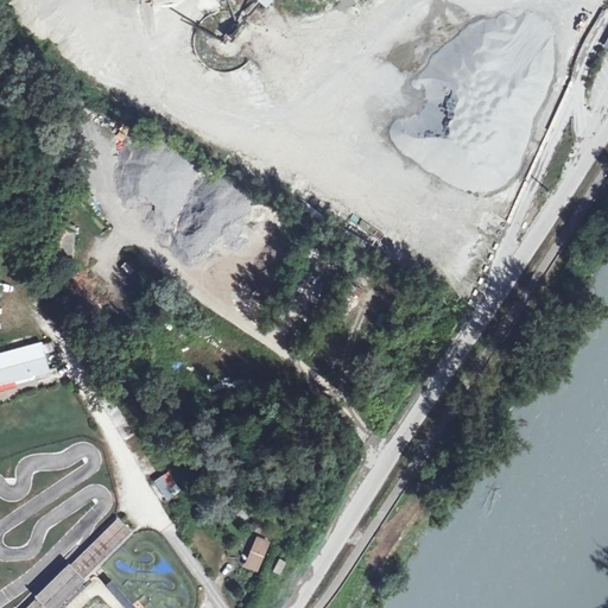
[(379,35),(394,45),(403,33),(387,23),(379,35)]
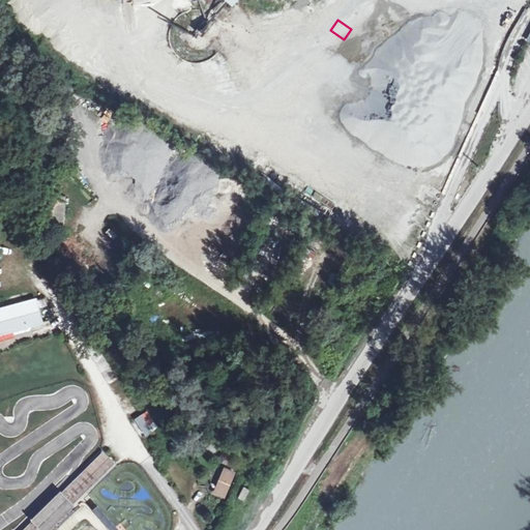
[(64,197),(54,198),(55,210),(65,209),(64,197)]
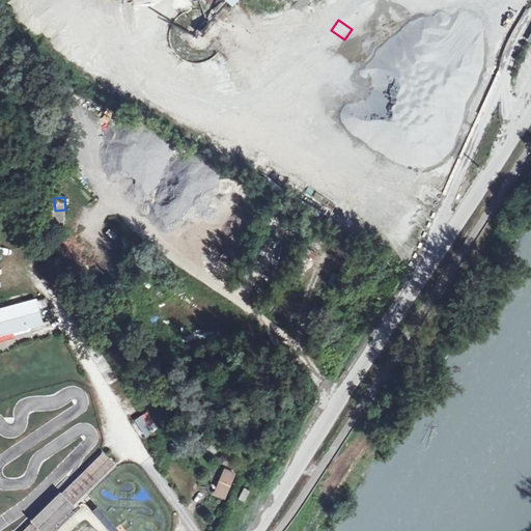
[(300,229),(306,219),(288,208),(282,218),(300,229)]
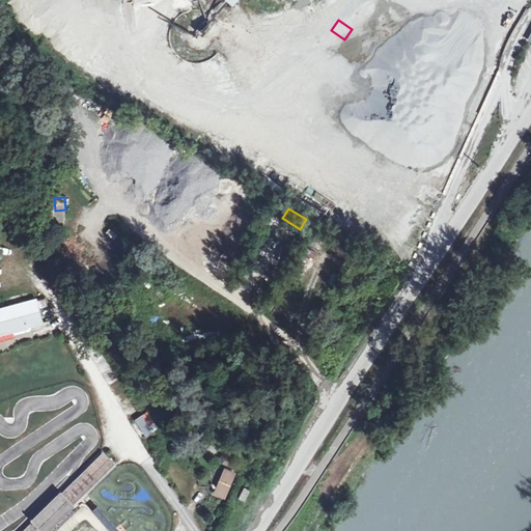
[(113,258),(121,250),(113,241),(105,249),(113,258)]
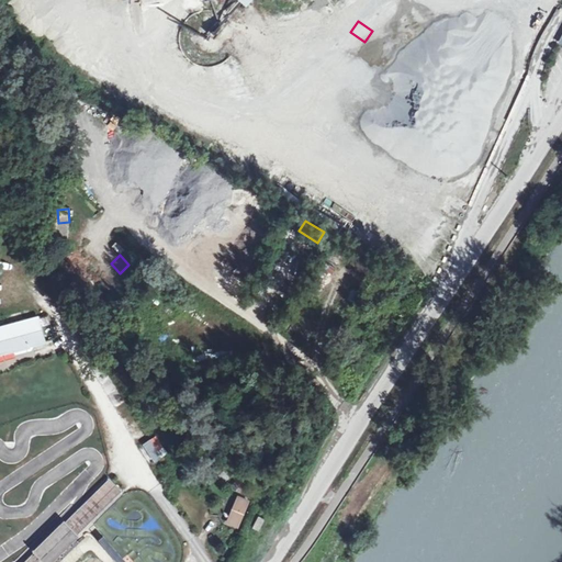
[(0,353),(45,343),(37,315),(0,325),(0,353)]
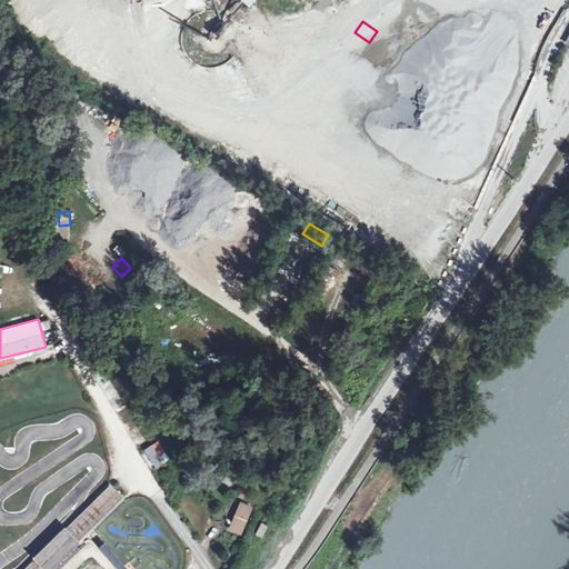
[(187,406),(208,395),(206,389),(183,399),(187,406)]
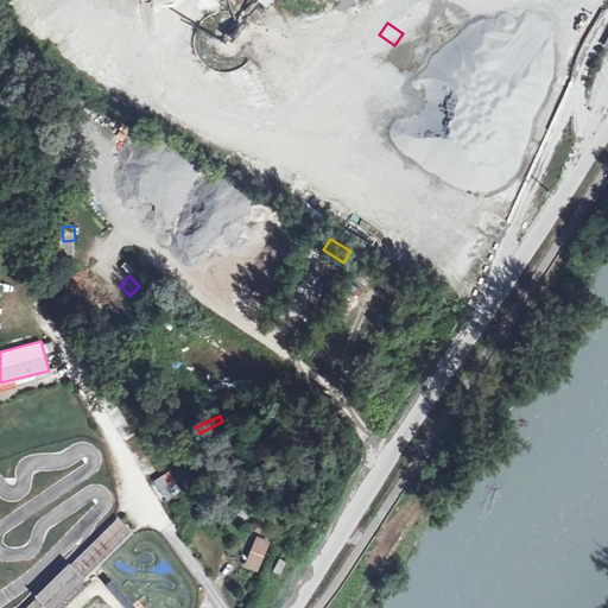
[(154,479),(168,500),(183,491),(170,470),(154,479)]
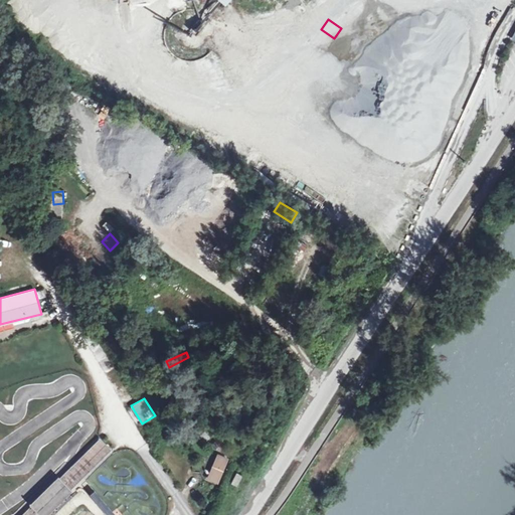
[(30,504),(31,506),(21,514),(47,514),(73,490),(72,489),(112,451),(101,439),(60,478),(58,477),(30,504)]
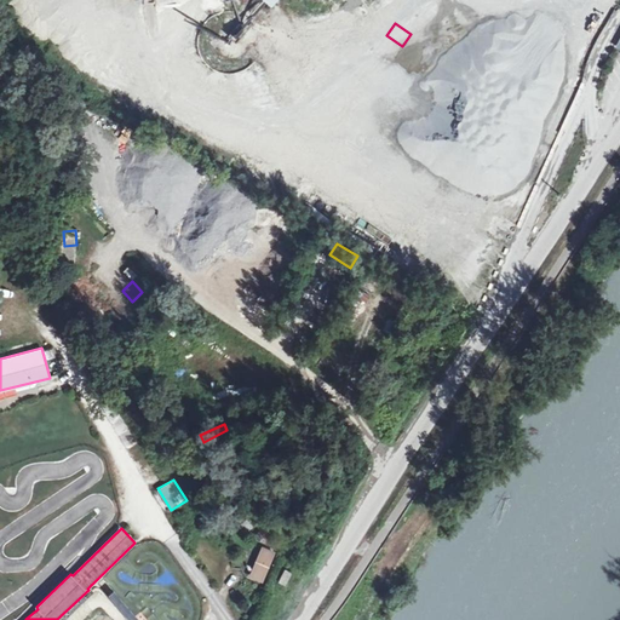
[(251,579),(267,584),(276,550),(259,545),(251,579)]
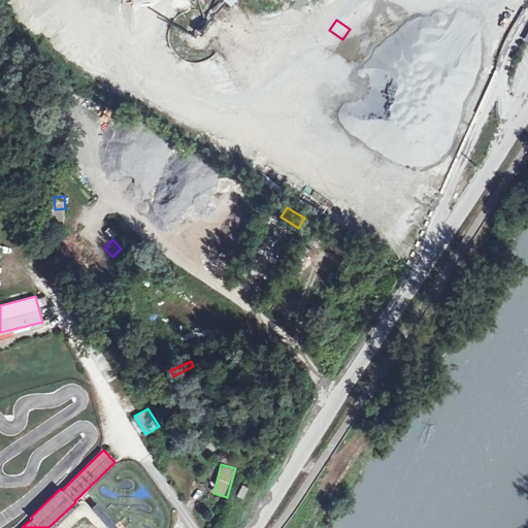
[(238,496),(245,498),(250,487),(242,485),(238,496)]
